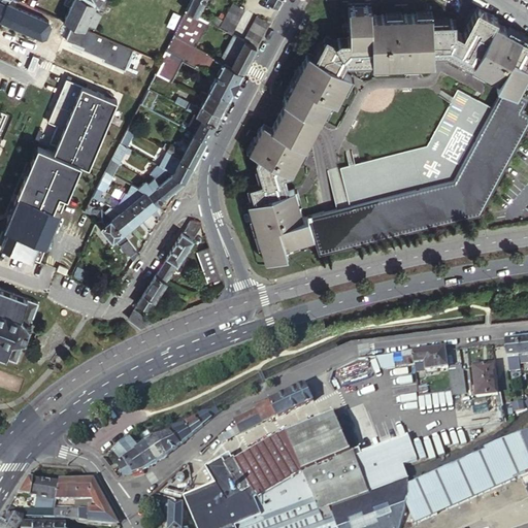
[(13,0),(9,0),(1,21),(41,38),(45,37),(45,36),(54,18),(36,9),(21,3),(13,0)]
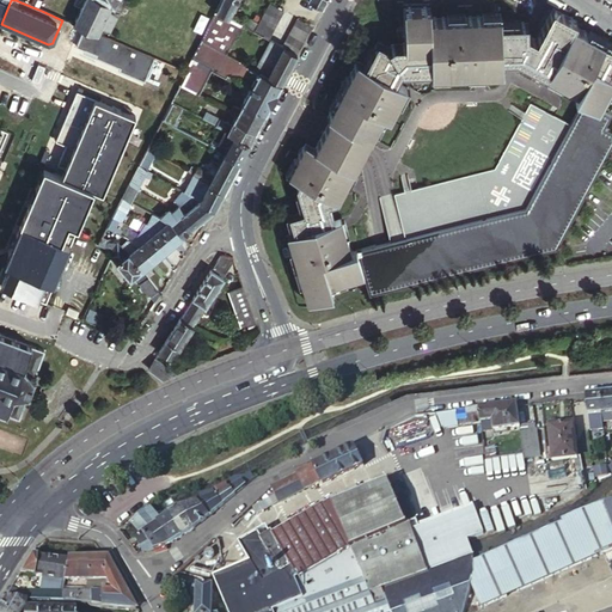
[(85,0),(73,25),(83,30),(96,35),(101,26),(106,13),(110,7),(112,10),(116,0),(85,0)]
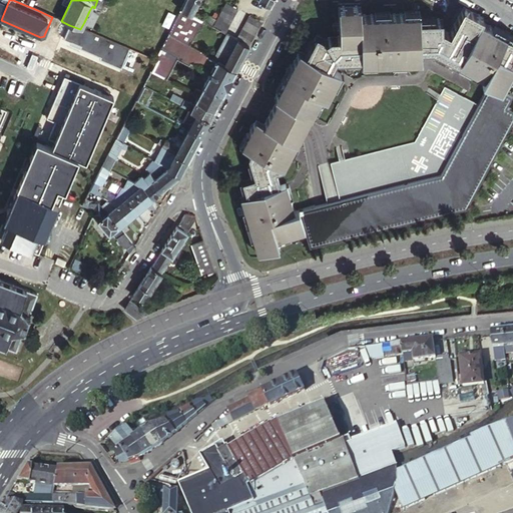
[(192,15),(199,0),(185,0),(181,9),(192,15)]
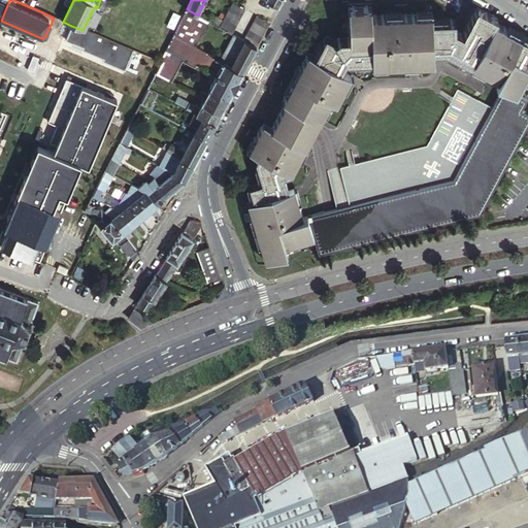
[(228,9),(220,26),(231,31),(242,9),(240,7),(232,3),(228,9)]
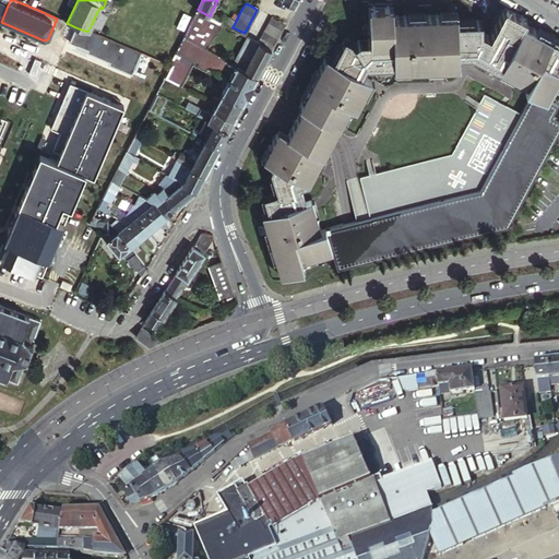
[(503,8),(525,20),(525,18),(504,6),(503,8)]
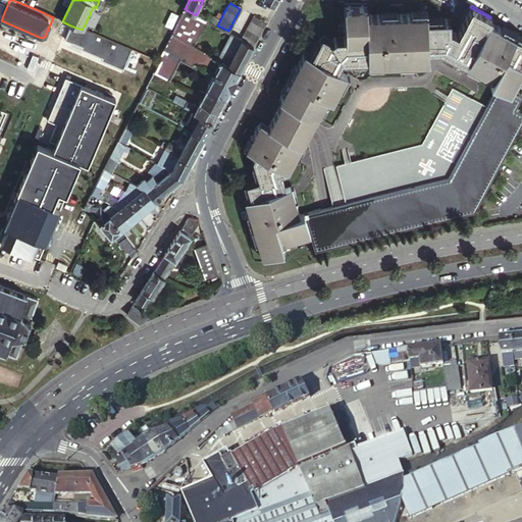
[(210,21),(217,25),(225,9),(219,6),(215,15),(213,15),(210,21)]
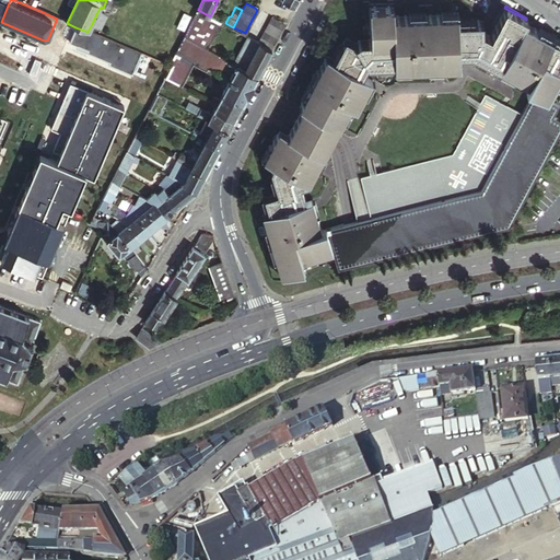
[(476,54),(499,67),(502,60),(510,65),(506,70),(525,81),(523,85),(532,91),(545,97),(559,70),(559,42),(524,23),(526,20),(504,8),(490,35),(487,33),(482,31),(482,20),(457,21),(457,15),(392,15),(392,7),(368,7),(369,39),(360,39),(356,43),(346,37),(335,58),(327,54),(301,101),(303,102),(338,121),(340,117),(348,103),(351,105),(353,106),(362,92),(364,85),(358,82),(362,73),(360,72),(366,60),(394,59),(394,65),(434,63),(433,58),(442,57),(442,63),(458,63),(458,50),(471,50),(476,54)]
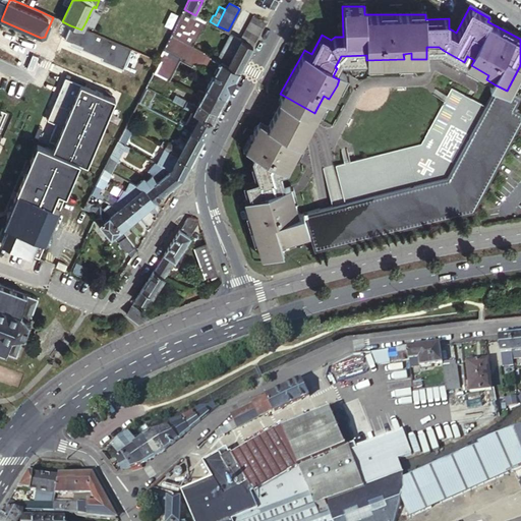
[(207,21),(195,15),(184,9),(172,34),(193,46),(207,21)]
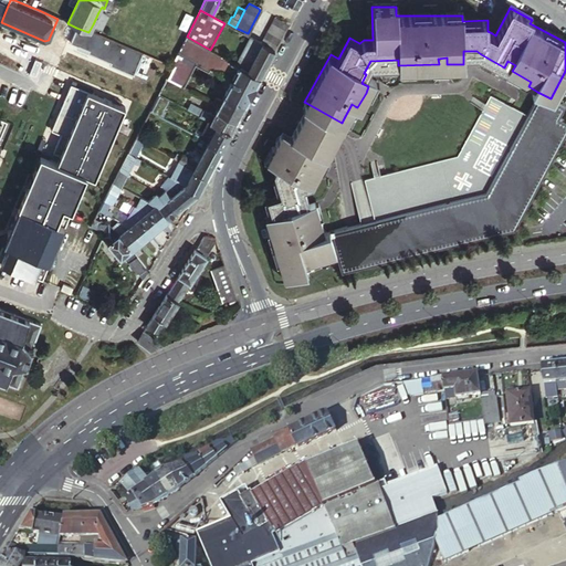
[(98,12),(93,24),(103,30),(109,18),(98,12)]
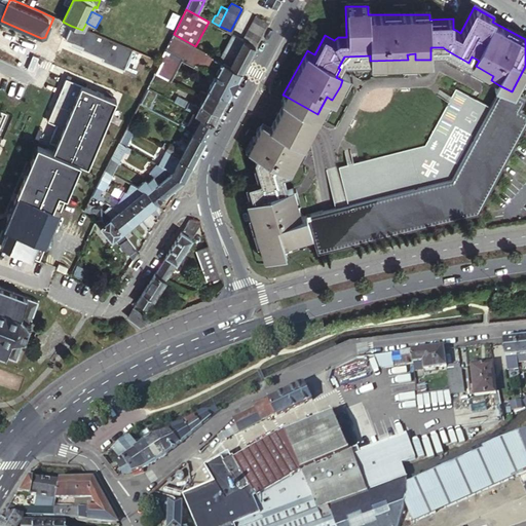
[(256,45),(268,22),(257,16),(245,39),(256,45)]
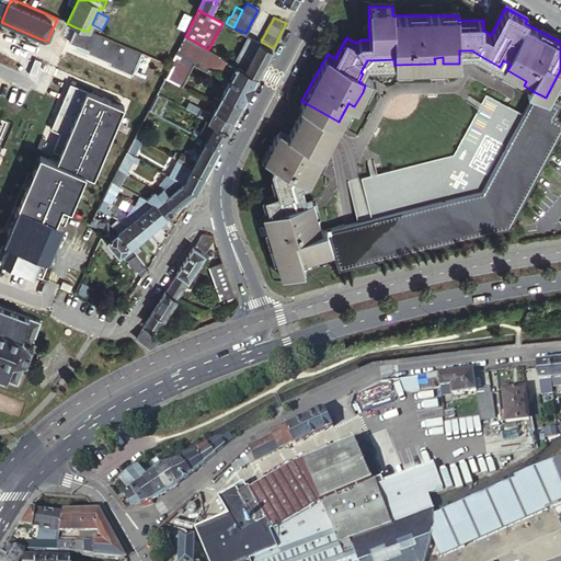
[(107,65),(160,89),(167,77),(171,69),(170,69),(88,32),(76,27),(69,43),(87,50),(86,53),(109,63),(107,65)]
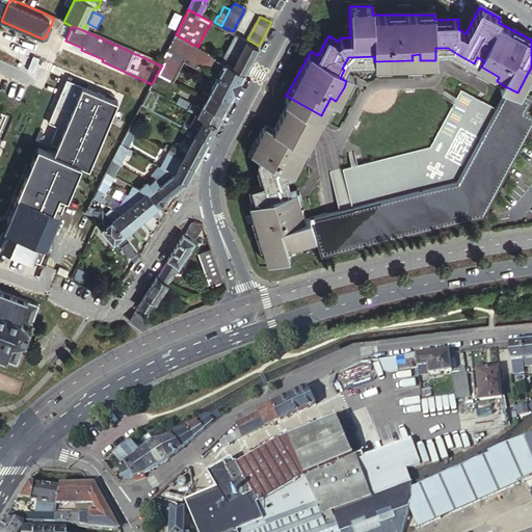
[(197,47),(176,34),(168,48),(185,57),(184,60),(196,68),(198,64),(218,75),(225,61),(222,60),(213,55),(197,47)]
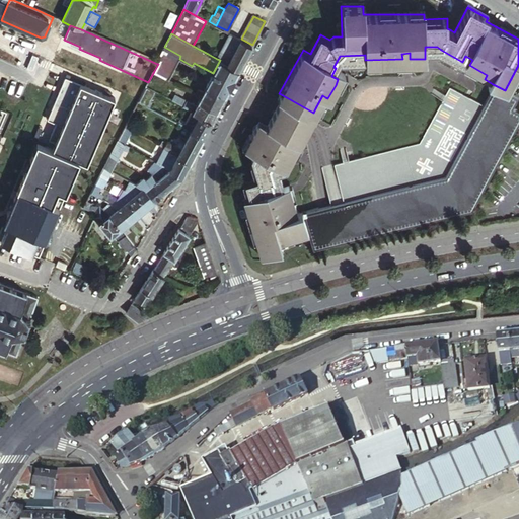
[(239,70),(252,46),(230,34),(220,53),(217,59),(220,60),(239,70)]
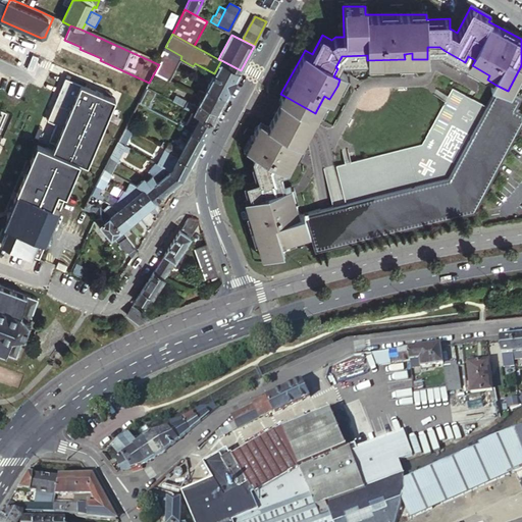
[(165,47),(158,64),(159,64),(155,71),(169,80),(180,59),(181,56),(165,47)]
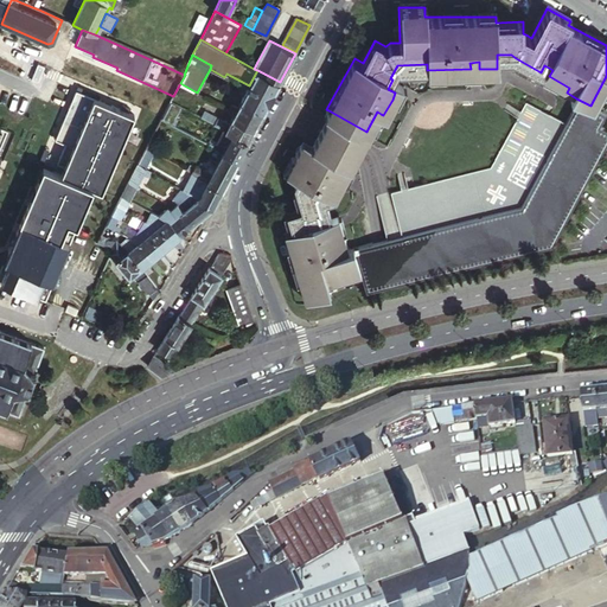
[(243,63),(254,69),(257,62),(247,57),(243,63)]
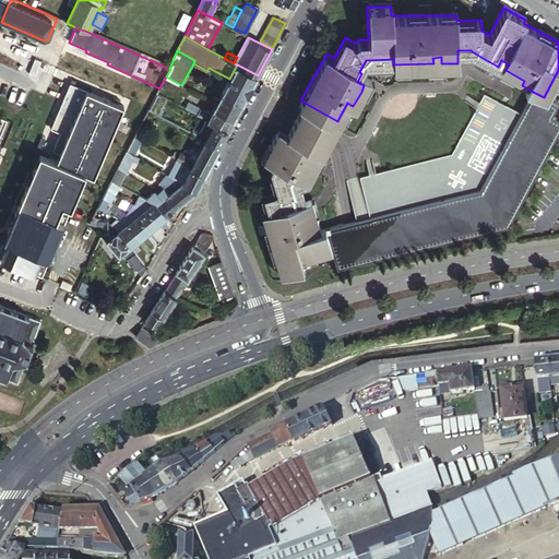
[(501,60),(498,67),(506,70),(509,64),(501,60)]
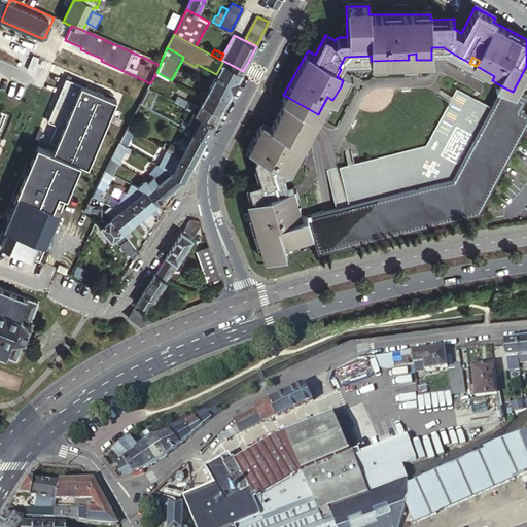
[(230,97),(243,71),(223,61),(216,74),(210,86),(230,97)]
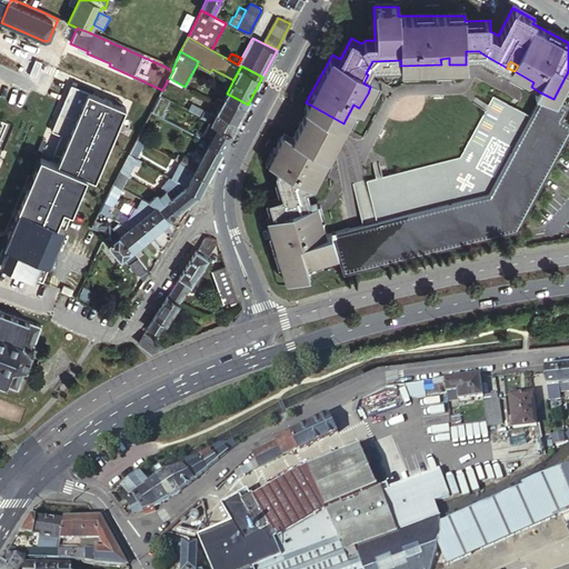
[(363,83),(370,87),(376,79),(368,75),(363,83)]
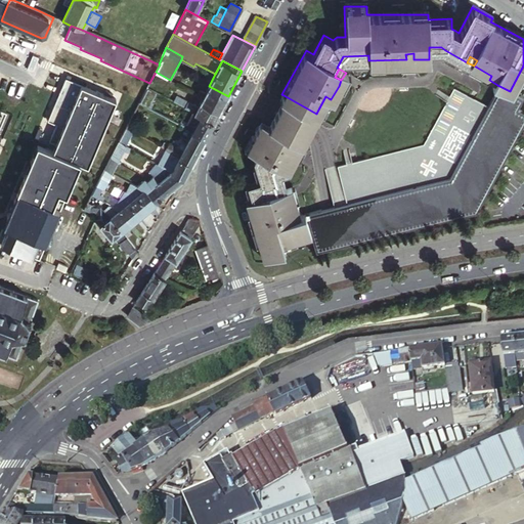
[(117,98),(66,79),(48,121),(57,125),(50,140),(58,143),(55,151),(77,160),(80,161),(90,165),(117,98)]
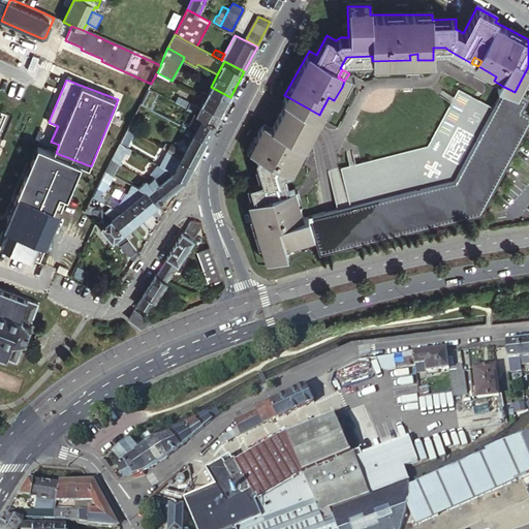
[(515,92),(502,86),(491,106),(457,88),(426,146),(341,165),(341,166),(339,167),(347,205),(335,207),(335,210),(322,212),(322,210),(300,216),(293,194),(287,195),(285,187),(282,172),(287,169),(300,148),(293,145),(296,141),(272,128),(265,124),(262,124),(261,123),(249,145),(259,150),(256,155),(261,177),(249,180),(253,196),(247,197),(261,258),(283,253),(281,243),(310,237),(314,252),(481,214),(528,120),(528,115),(520,111),(523,104),(511,98),(515,92)]
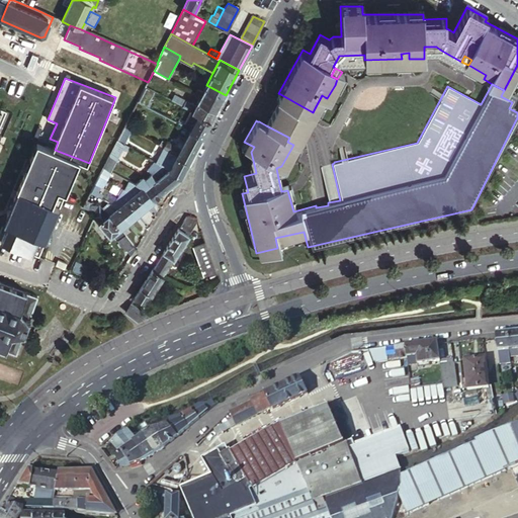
[(200,95),(220,105),(226,95),(206,85),(202,90),(200,95)]
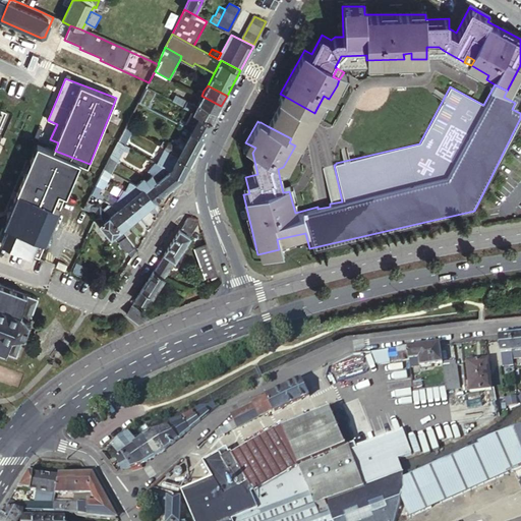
[(314,113),(282,95),(280,99),(282,101),(311,116),(314,113)]
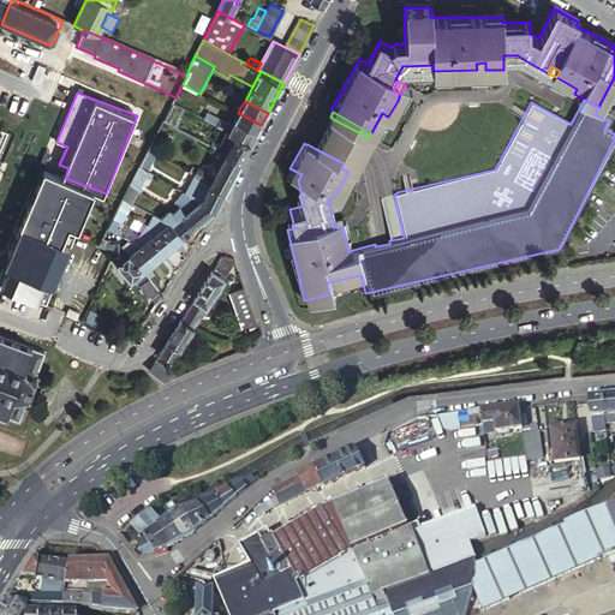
[(251,142),(261,125),(238,113),(232,124),(207,114),(204,118),(203,120),(227,131),(251,142)]
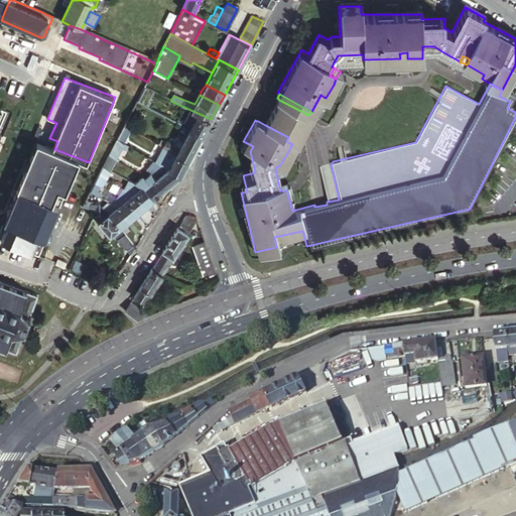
[(258,115),(255,120),(256,121),(258,121),(265,125),(268,121),(272,114),(270,113),(271,111),(273,112),(279,100),(277,98),(276,99),(265,119),(258,115)]
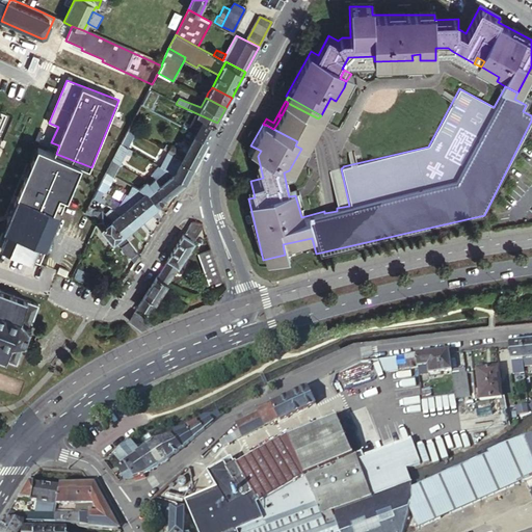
[(306,141),(310,134),(308,132),(309,130),(312,131),(318,118),(288,103),(282,115),(285,116),(283,120),(281,117),(276,125),(299,137),(306,141)]
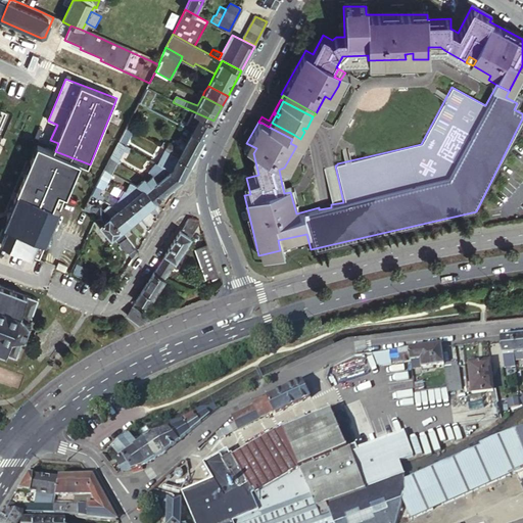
[(0,109),(0,135),(9,113),(0,109)]
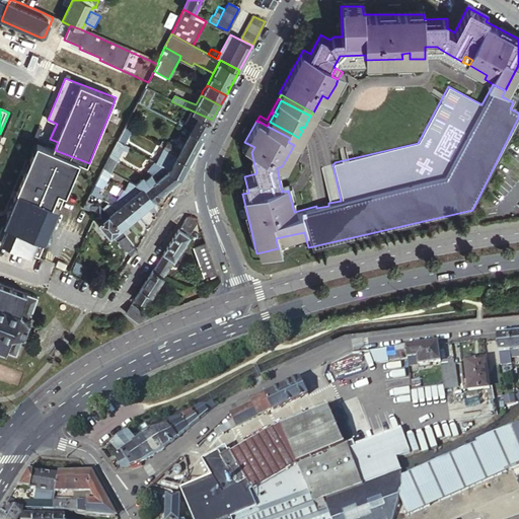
[(171,121),(149,109),(146,117),(168,128),(171,121)]
